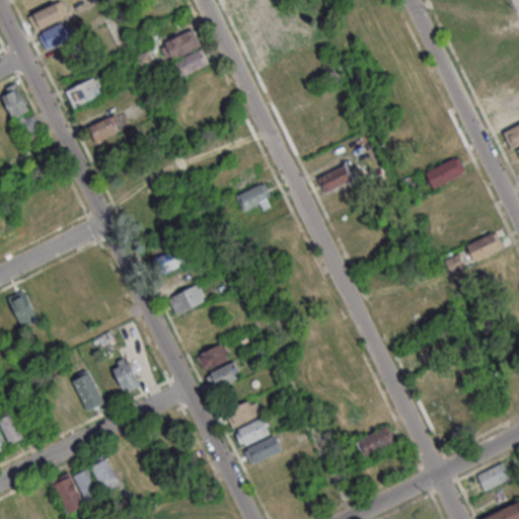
[(34,28),(67,18),(62,2),(29,12),(34,28)]
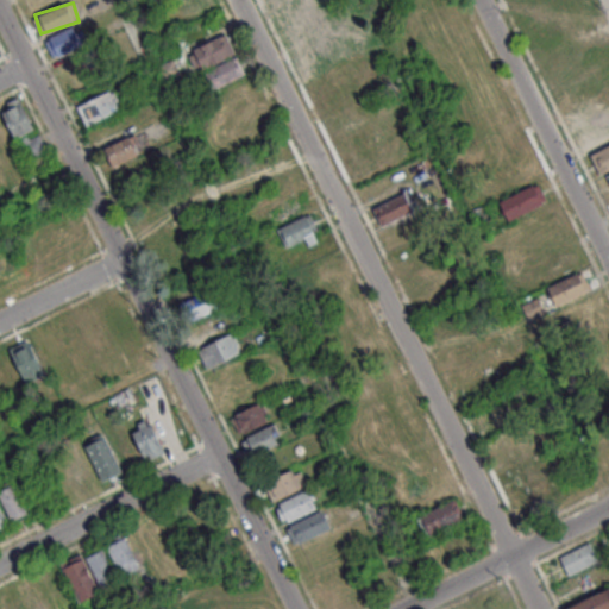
[(52,56),(83,48),(77,27),(46,35),(52,56)]
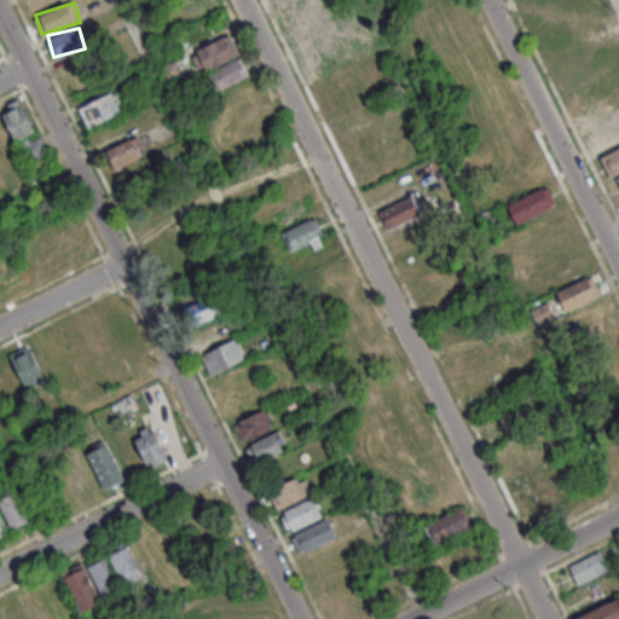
[(195,47),(201,68),(238,58),(232,36),(195,47)]
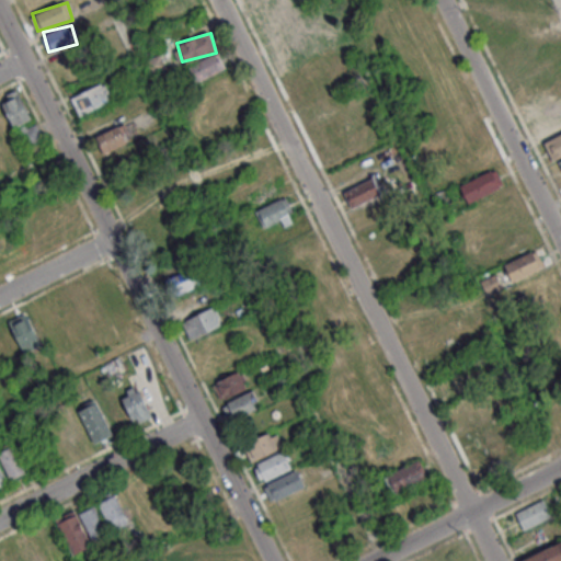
[(187,66),(196,83),(227,69),(219,52),(187,66)]
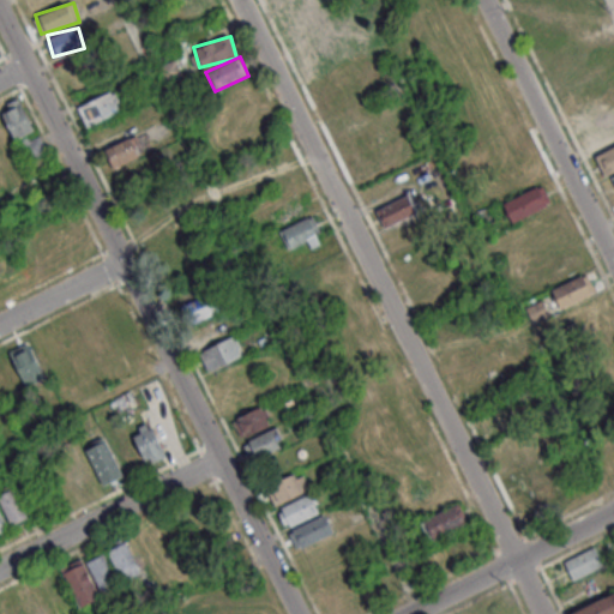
[(83,125),(121,113),(114,92),(77,103),(83,125)]
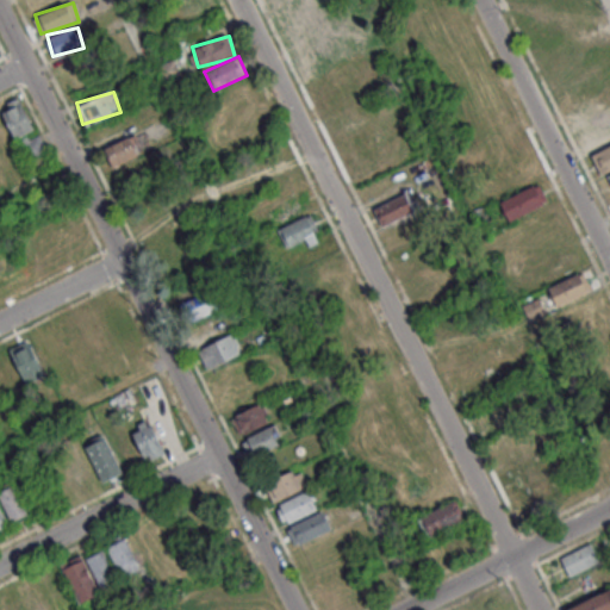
[(19,98),(0,106),(26,160),(45,150),(19,98)]
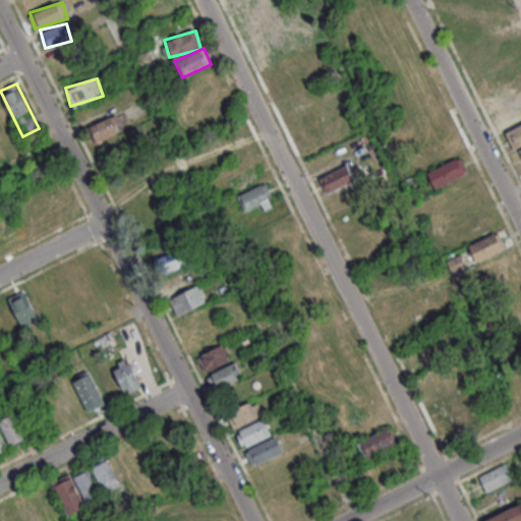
[(0,128),(12,122),(0,99),(0,128)]
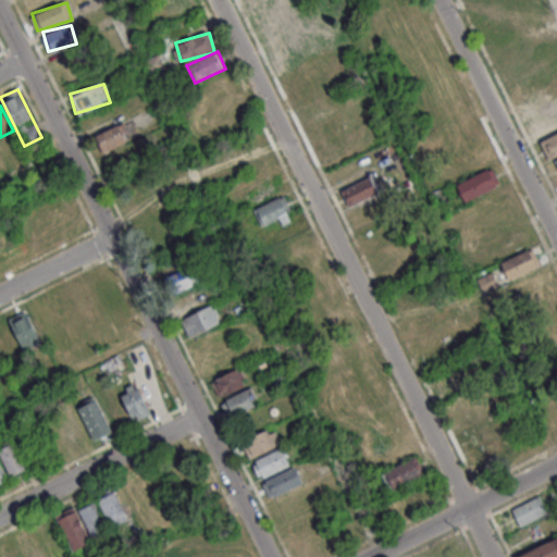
[(556,109),(530,120),(547,159),(556,155),(556,109)]
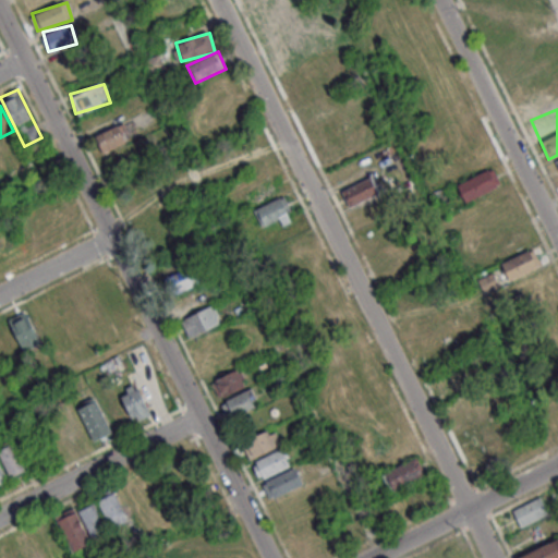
[(96,134),(101,152),(135,138),(129,121),(96,134)]
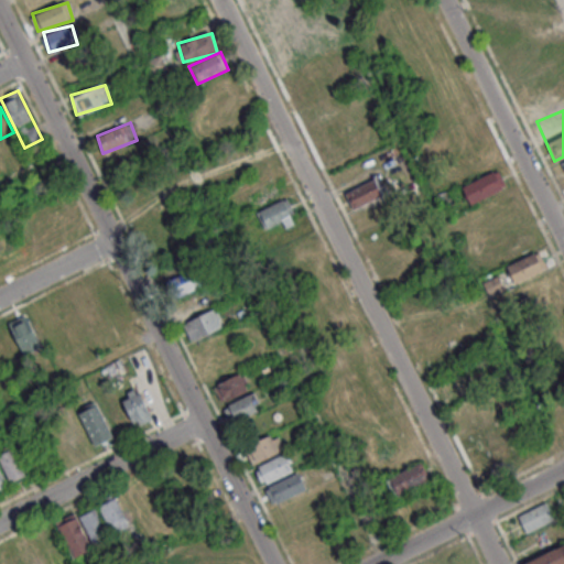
[(29,164),(20,149),(4,156),(13,173),(29,164)]
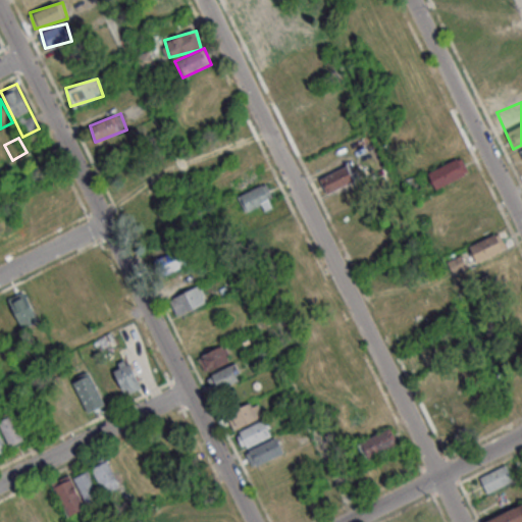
[(469,173),(461,157),(427,172),(435,189),(469,173)]
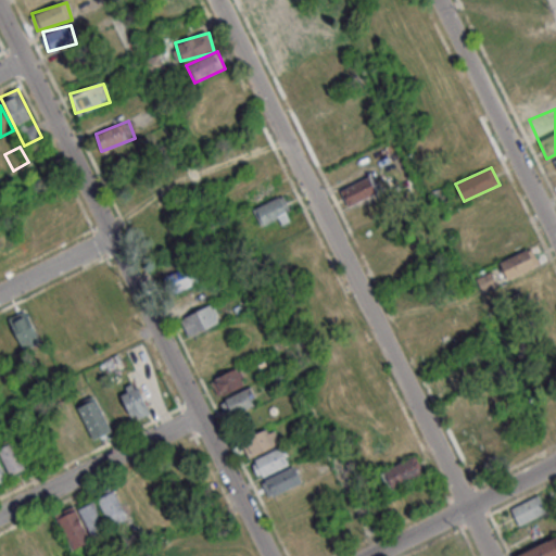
[(340,190),(349,207),(377,192),(368,176),(340,190)]
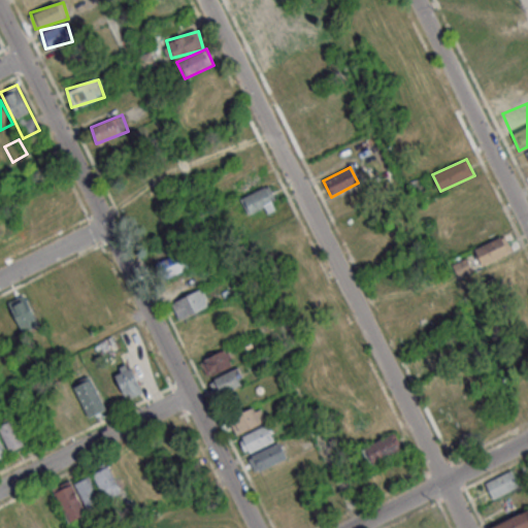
[(153,190),(143,170),(113,185),(123,204),(153,190)]
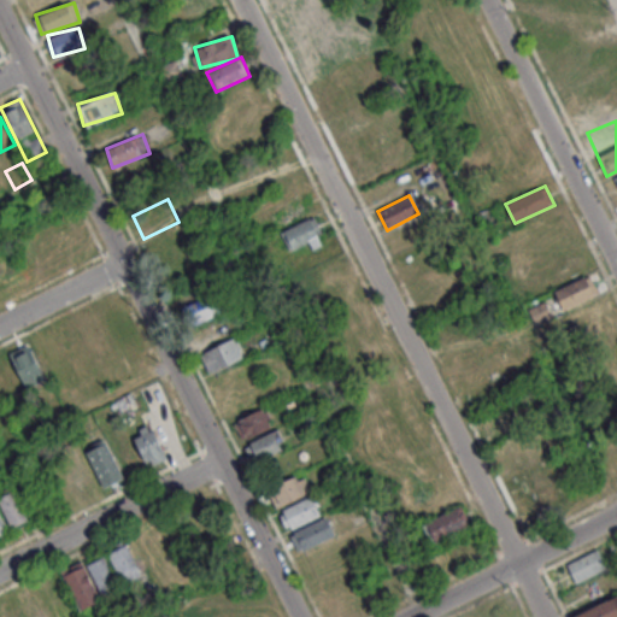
[(293,254),(325,240),(315,216),(282,230),(293,254)]
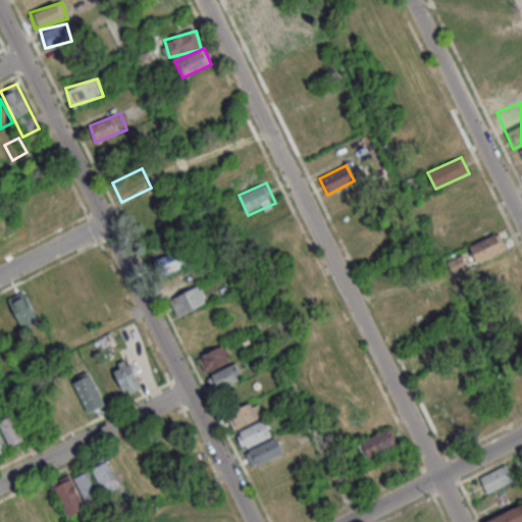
[(469,247),(478,262),(505,248),(497,232),(469,247)]
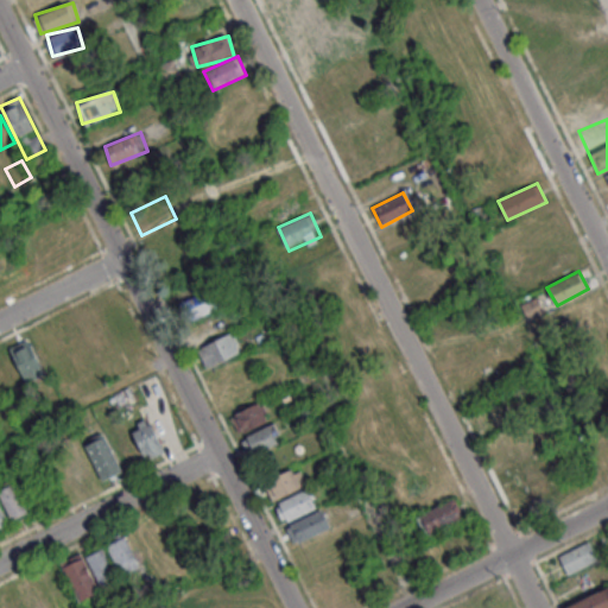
[(217,309),(210,290),(178,302),(185,322),(217,309)]
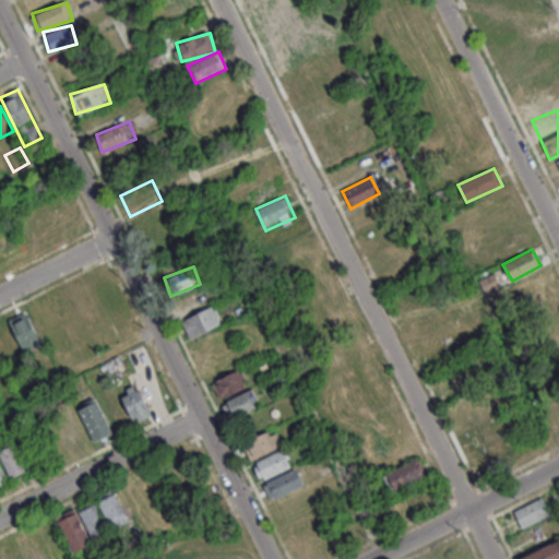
[(522,301),(548,285),(539,270),(513,287),(522,301)]
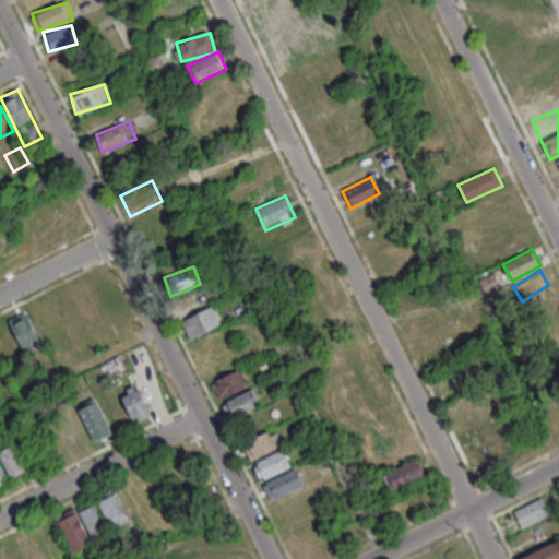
[(501,286),(494,272),(477,281),(485,295),(501,286)]
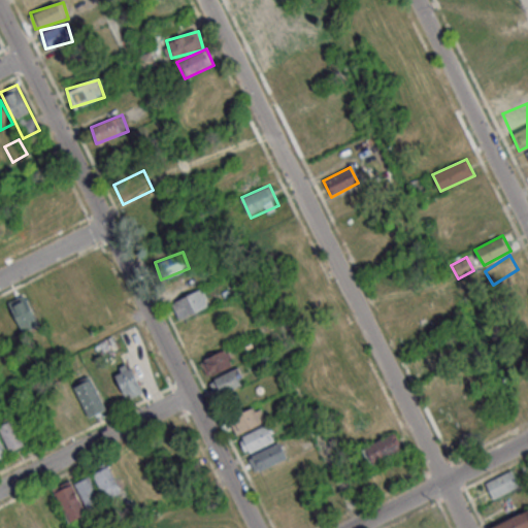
[(197,286),(189,271),(162,286),(170,300),(197,286)]
